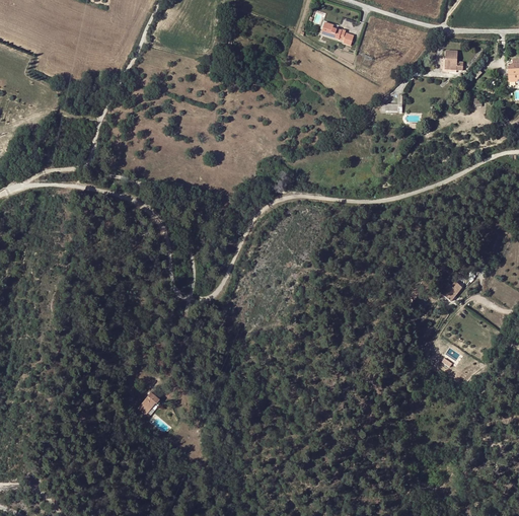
[(334,23),(324,20),(321,31),(343,38),(345,30),(346,28),(343,27),(342,27),(338,26),(337,27),(334,25),(334,23)]
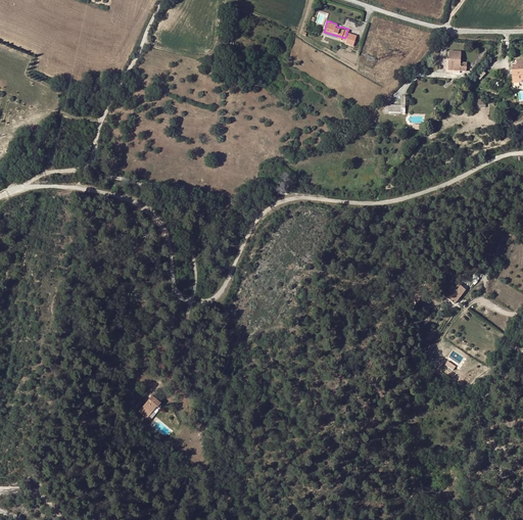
[(349,31),(347,38),(350,39),(349,42),(353,43),(357,33),(349,31)]
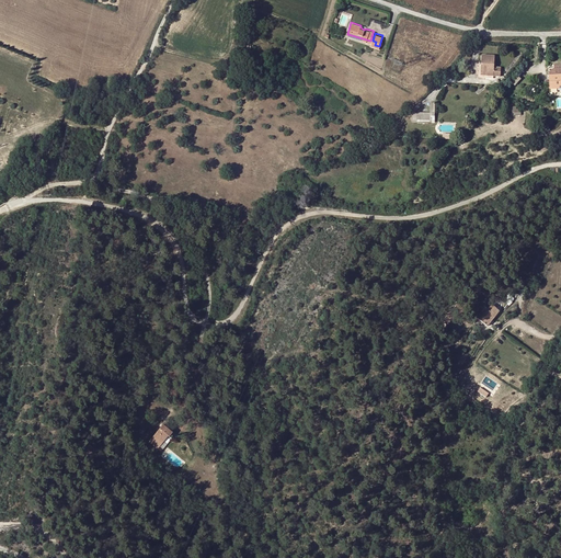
[(482,53),(481,61),(483,61),(482,69),(481,69),(481,70),(490,70),(490,72),(500,73),(501,65),(494,65),(494,53),(482,53)]
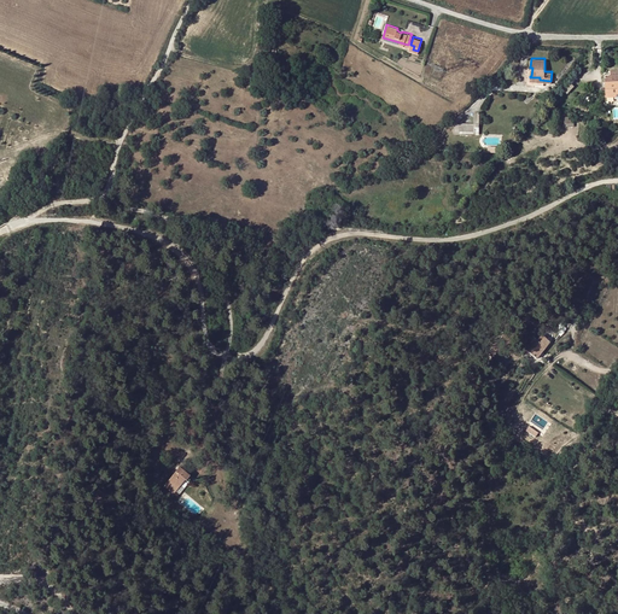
[(606,94),(614,94),(614,92),(617,92),(617,91),(617,72),(605,74),(606,94)]
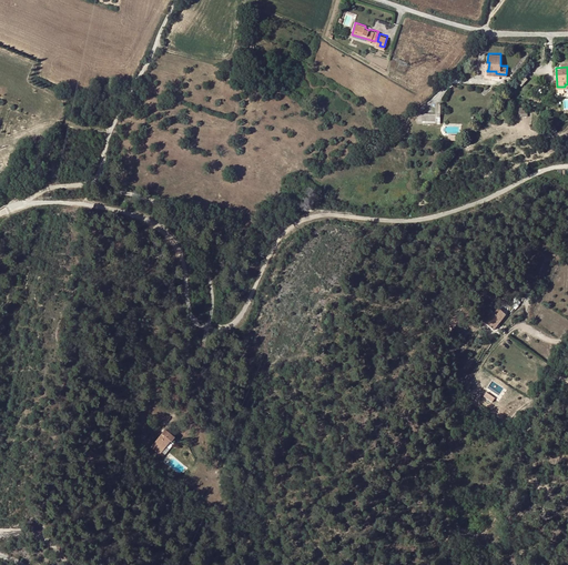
[(517,103),(517,113),(528,113),(527,103),(517,103)]
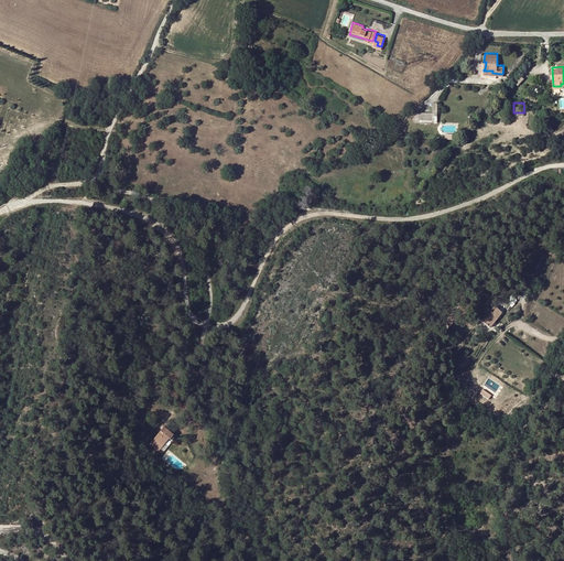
[(487,320),(492,323),(494,320),(497,322),(501,313),(489,308),(486,313),(489,315),(487,320)]
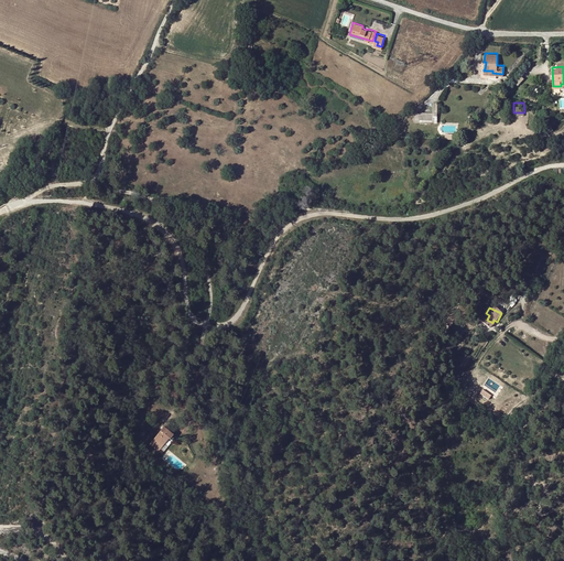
[(480,325),(489,330),(492,323),(487,320),(489,315),(486,313),(480,325)]
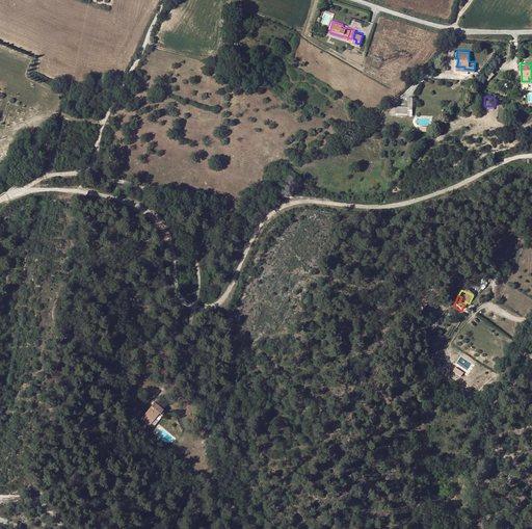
[(155,402),(141,418),(149,425),(158,415),(159,416),(163,411),(155,402)]
